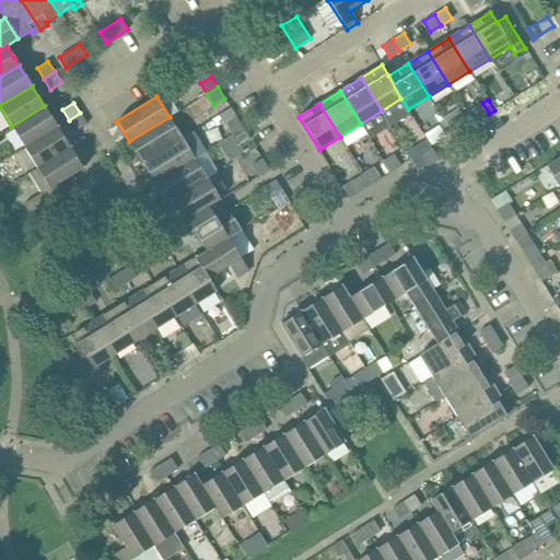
[(44,106),(11,127),(24,148),(57,127),(44,106)]
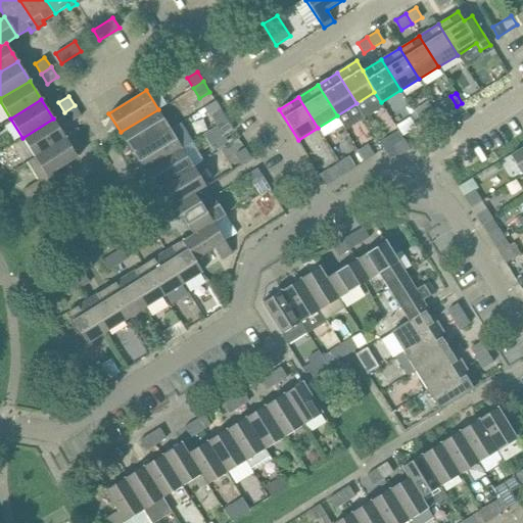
[(75,105),(64,112),(70,123),(81,115),(75,105)]
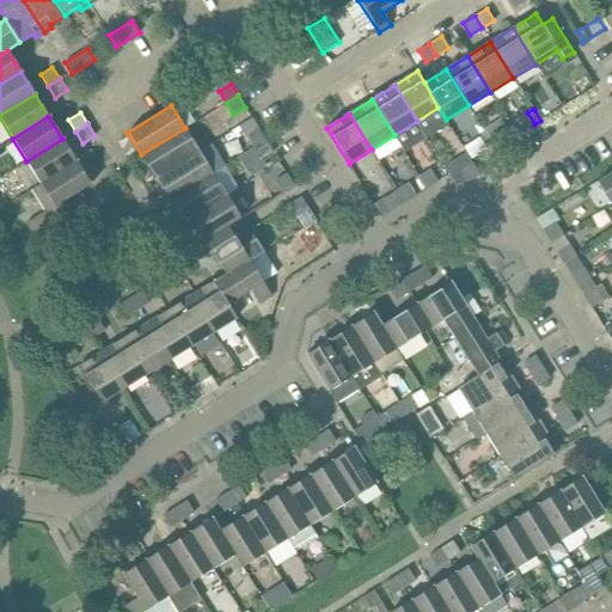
[(141,154),(155,177),(199,150),(185,128),(141,154)]
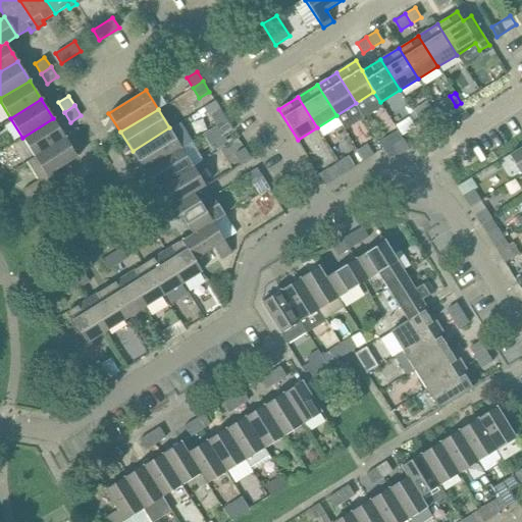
[(226,119),(220,109),(210,115),(216,125),(226,119)]
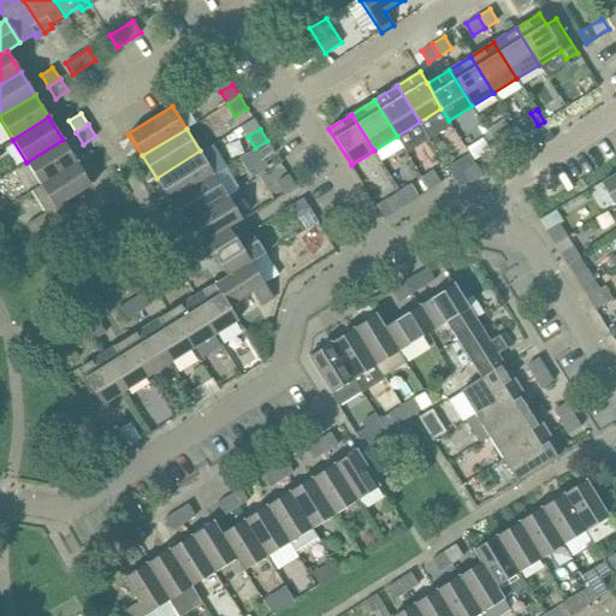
[(483,138),(466,149),(469,154),(474,161),(490,152),(483,138)]
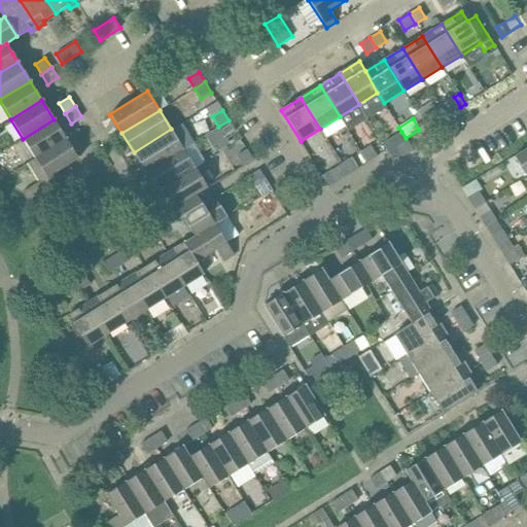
[(54,119),(23,139),(35,157),(66,138),(54,119)]
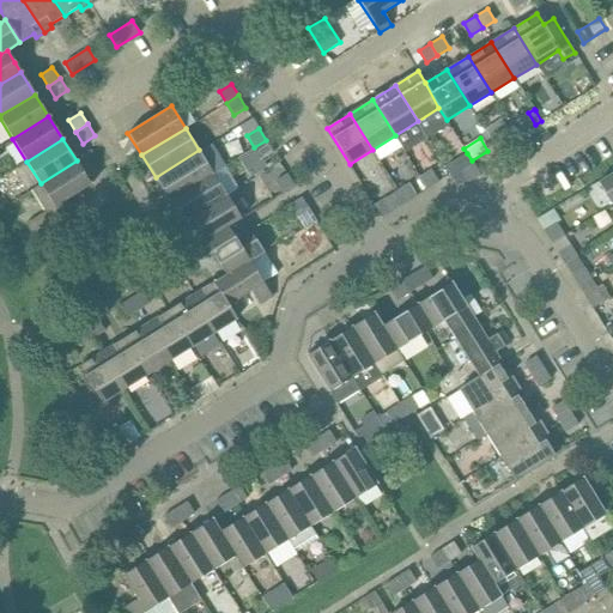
[(266,140),(254,147),(262,159),(273,152),(266,140)]
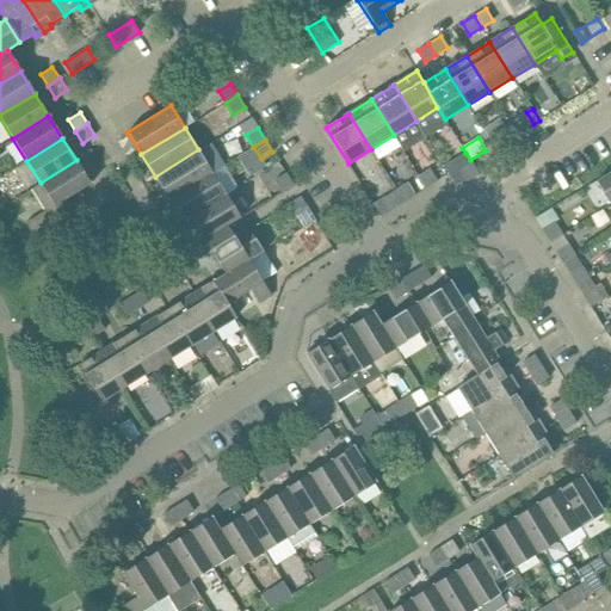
[(155,177),(168,199),(213,172),(213,173),(224,166),(211,144),(199,152),(198,149),(155,177)]
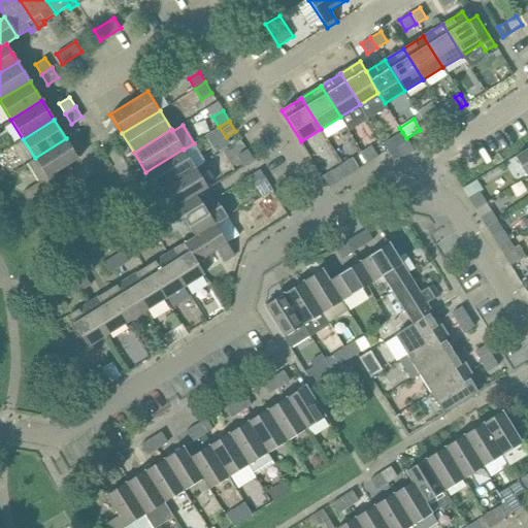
[(66,138),(35,158),(25,164),(37,184),(23,193),(32,207),(56,192),(55,189),(75,176),(68,165),(78,159),(66,138)]
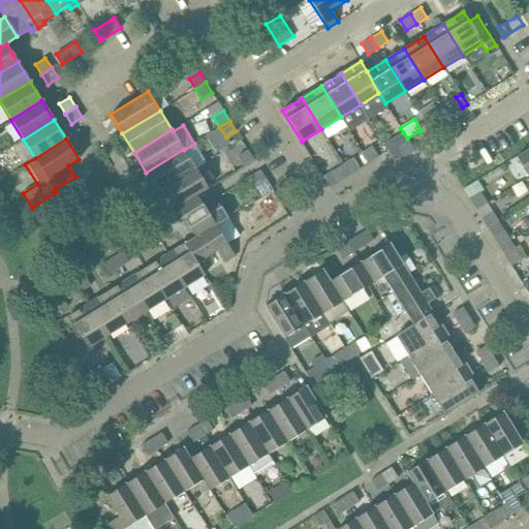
[(414,151),(408,141),(398,147),(404,157),(414,151)]
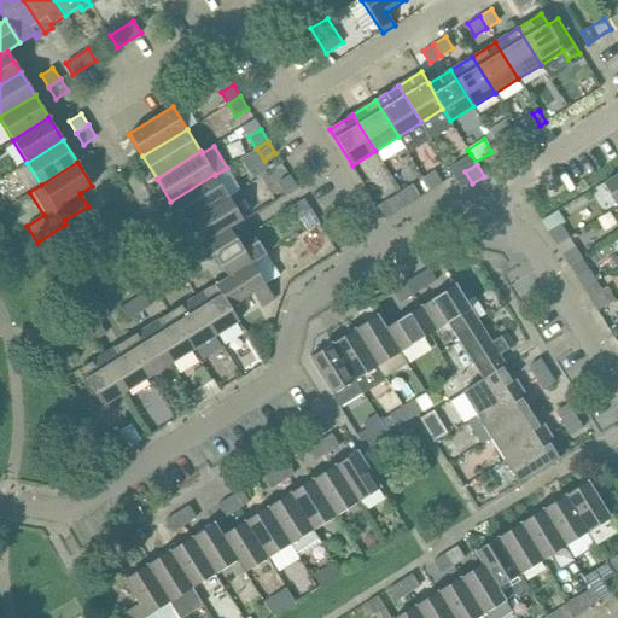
[(215,174),(170,202),(185,225),(192,220),(229,197),(242,190),(227,168),(215,175),(215,174)]
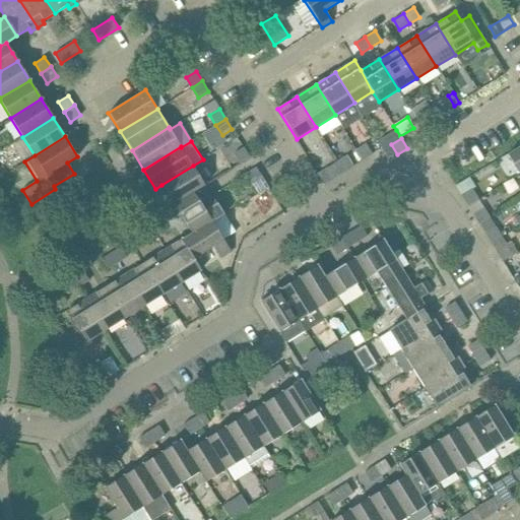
[(362,160),(372,154),(366,144),(355,150),(362,160)]
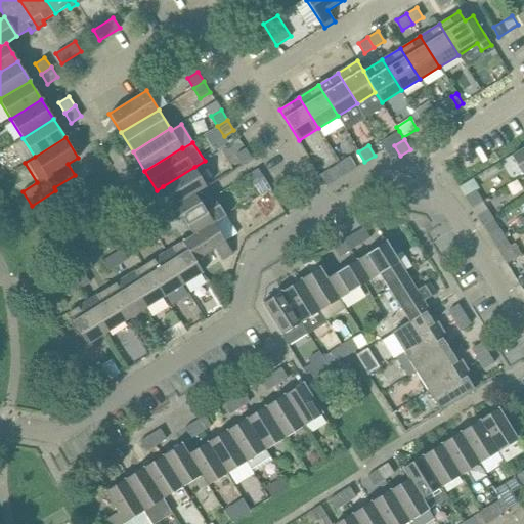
[(523,175),(523,174),(523,146),(511,156),(523,175)]
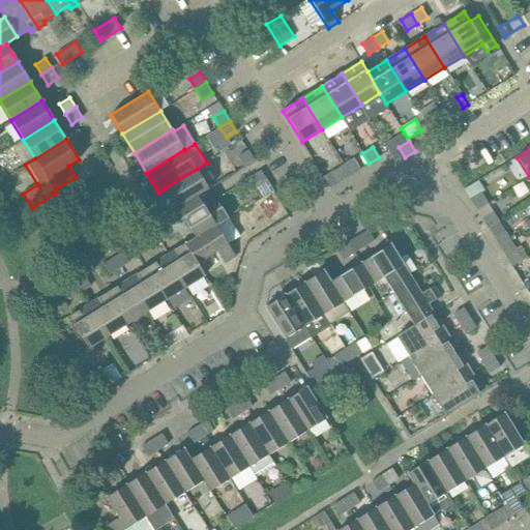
[(255,160),(248,150),(238,156),(244,167),(255,160)]
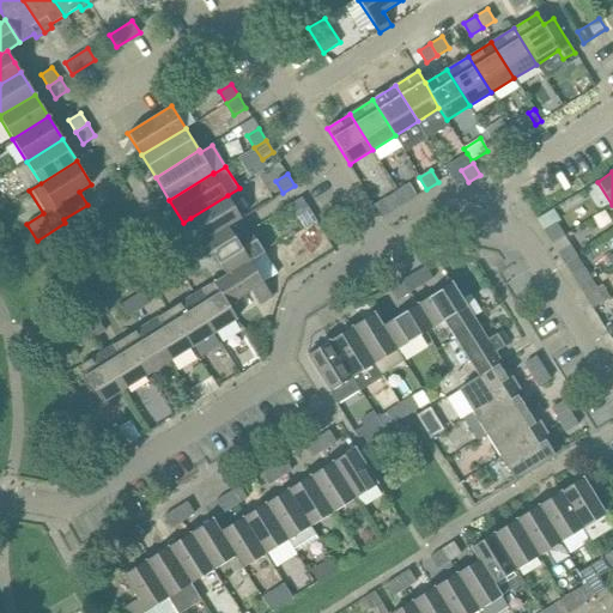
[(405,202),(416,195),(408,183),(396,192),(405,202)]
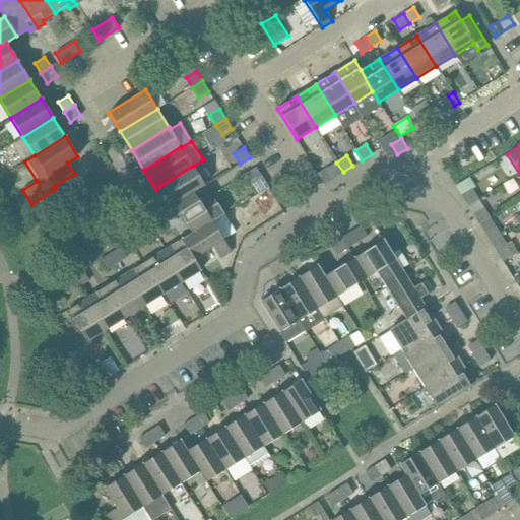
[(161,185),(174,204),(193,191),(204,185),(193,166),(161,185)]
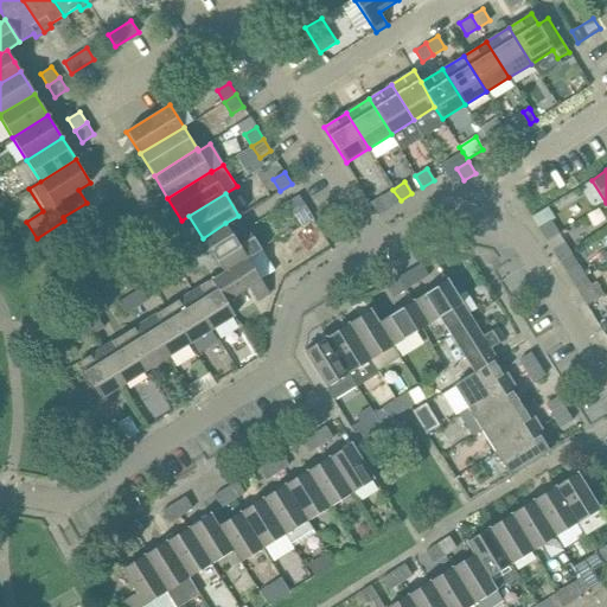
[(299,195),(287,202),(294,215),(306,206),(299,195)]
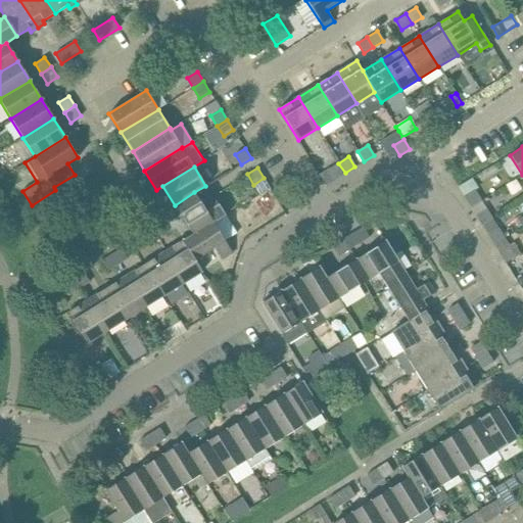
[(326,185),(336,179),(329,169),(320,175),(326,185)]
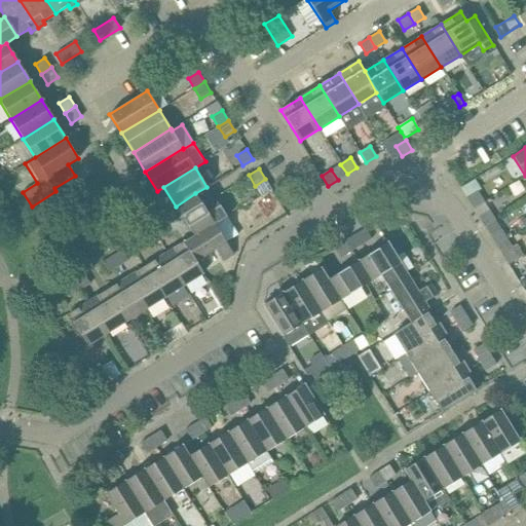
[(473,209),(483,201),(477,191),(466,198),(473,209)]
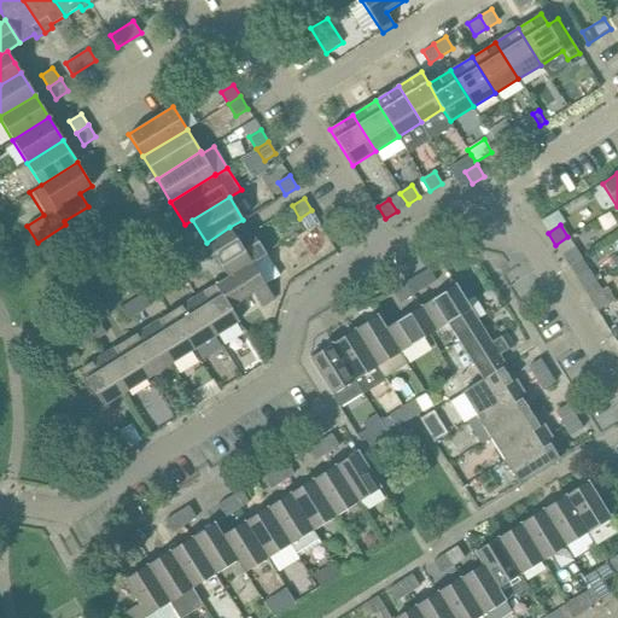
[(214,254),(227,277),(252,263),(267,255),(251,231),(238,239),(233,233),(229,227),(207,243),(209,248),(214,254)]
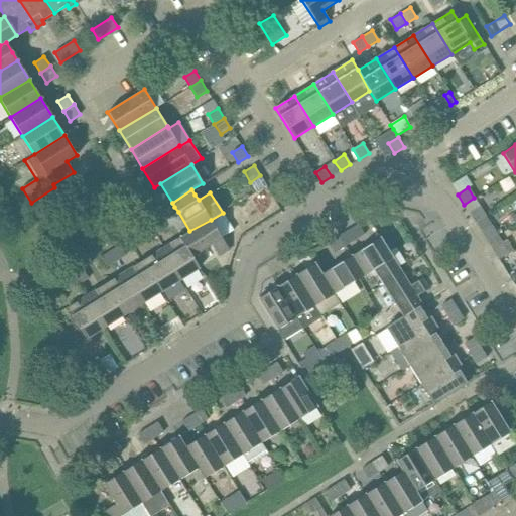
[(476,223),(486,217),(480,207),(470,213),(476,223)]
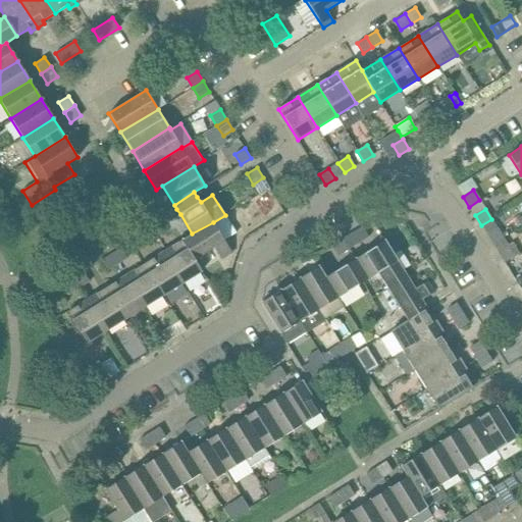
[(192,233),(181,240),(195,260),(214,248),(221,259),(231,252),(213,222),(192,233)]
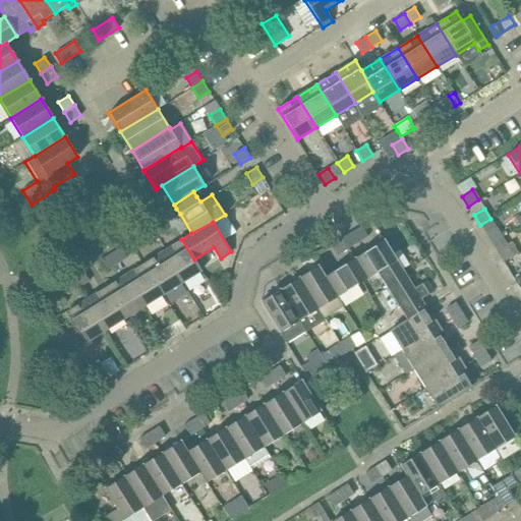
[(149,229),(155,239),(165,233),(159,223),(149,229)]
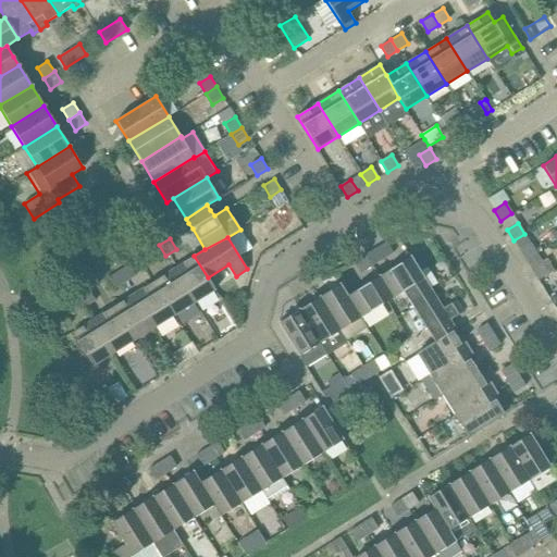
[(386,240),(364,255),(370,263),(371,263),(392,250),(386,240)]
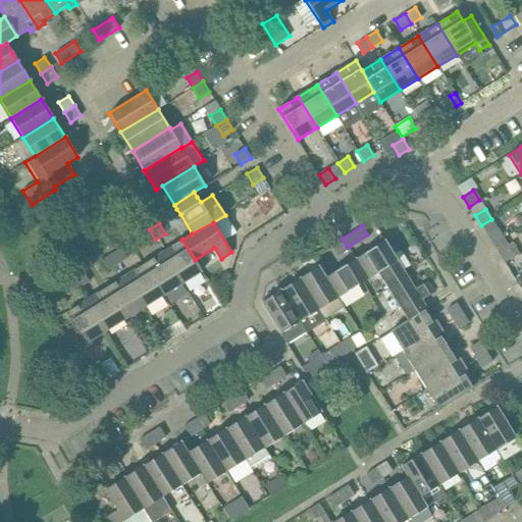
[(492,244),(503,238),(497,227),(486,235),(492,244)]
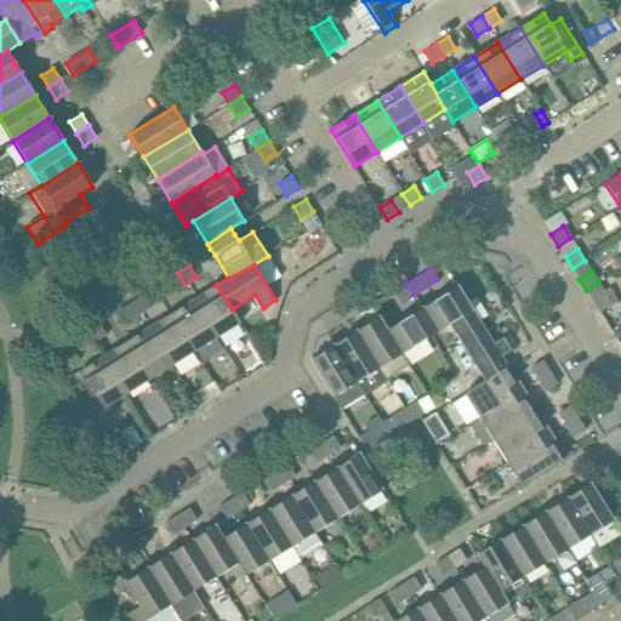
[(177,273),(165,280),(172,292),(184,285),(177,273)]
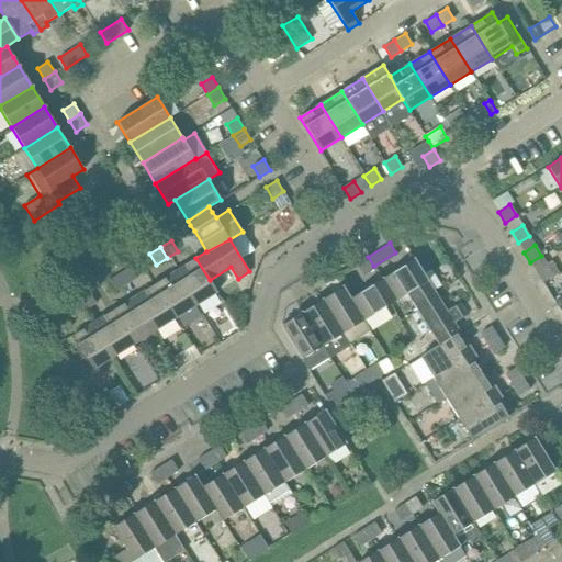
[(368,257),(357,263),(363,274),(374,268),(373,266),(368,257)]
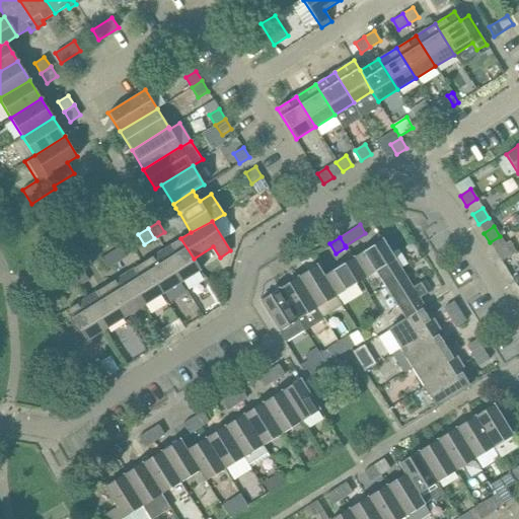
[(180,238),(162,250),(181,282),(201,270),(194,258),(180,238)]
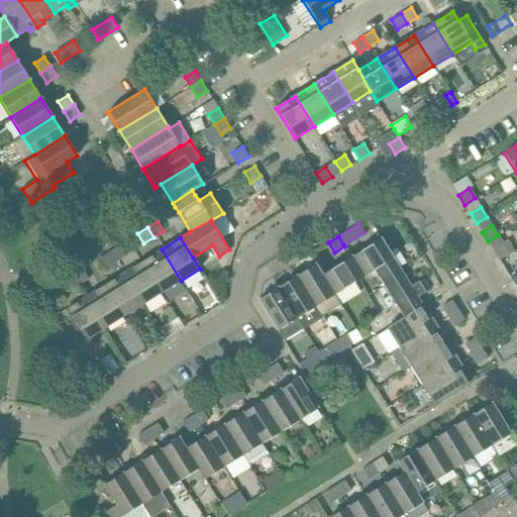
[(382,238),(352,256),(365,277),(374,271),(381,281),(400,269),(382,238)]
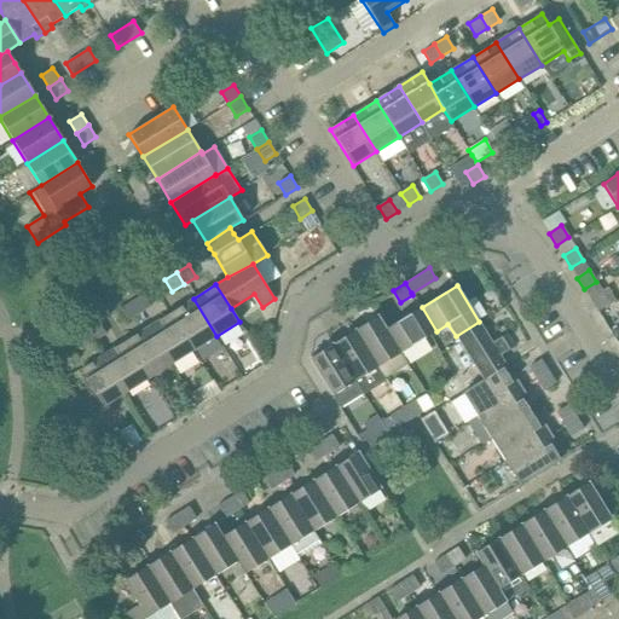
[(597,311),(609,304),(602,291),(590,299),(597,311)]
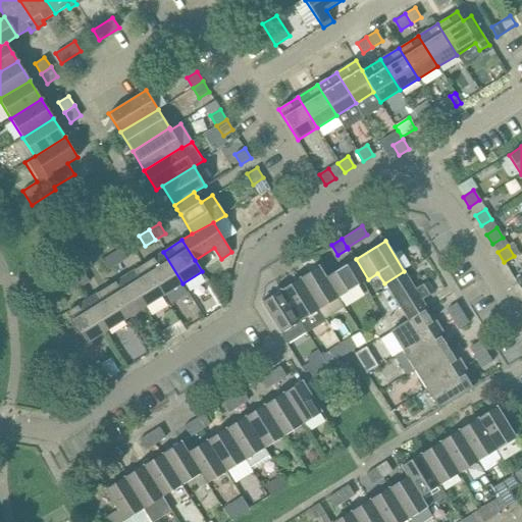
[(111,254),(117,264),(126,258),(120,248),(111,254)]
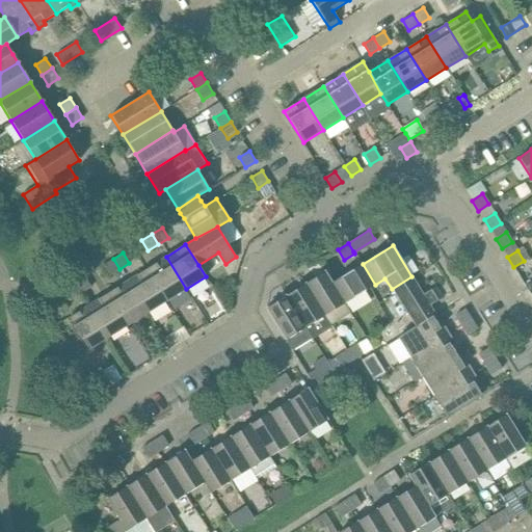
[(147,269),(166,300),(186,289),(166,257),(147,269)]
